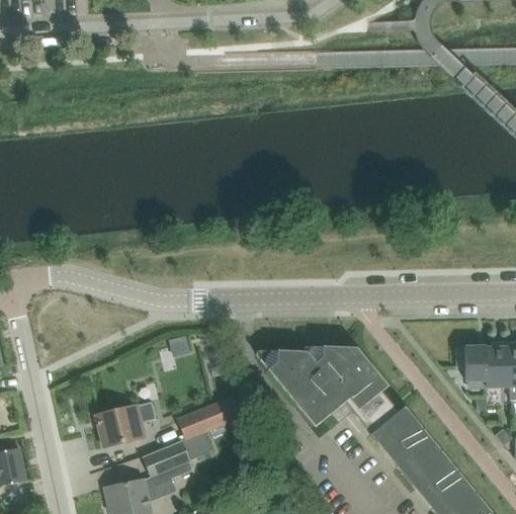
[(488,377),(487,345),(488,345),(488,344),(465,344),(466,346),(457,346),(457,365),(466,364),(466,378),(487,377),(488,377)]
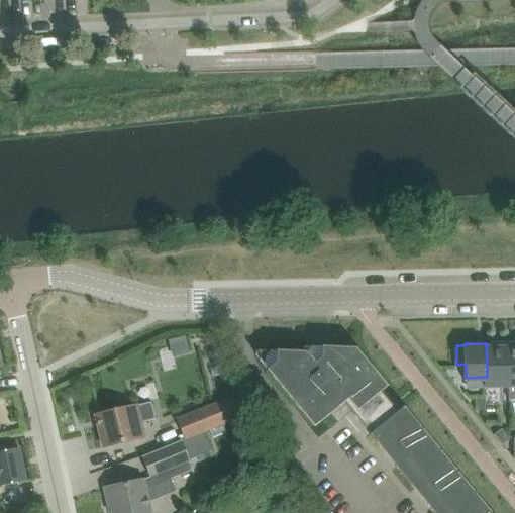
[(278,360),(269,366),(270,367),(315,423),(323,416),(331,410),(332,409),(333,408),(340,403),(345,399),(353,408),(366,423),(369,426),(371,430),(372,430),(372,431),(371,431),(381,443),(382,443),(390,453),(394,450),(423,426),(405,404),(399,408),(399,407),(396,404),(393,401),(382,388),(386,385),(388,383),(385,380),(379,372),(357,346),(323,344),(322,354),(315,360),(307,349),(306,349),(278,348),(278,360)]
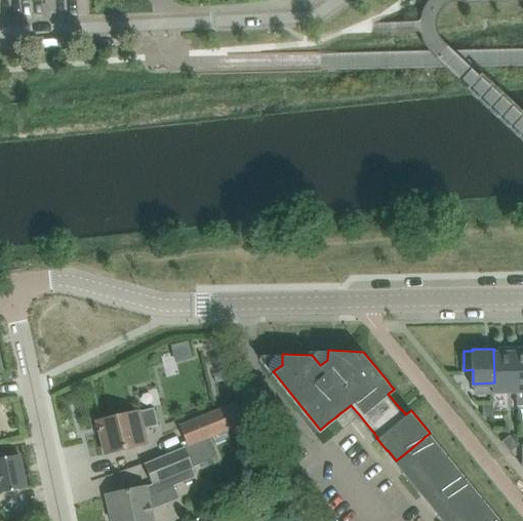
[(518,390),(517,350),(494,350),(493,350),(494,383),(493,383),(493,390),(518,390)]
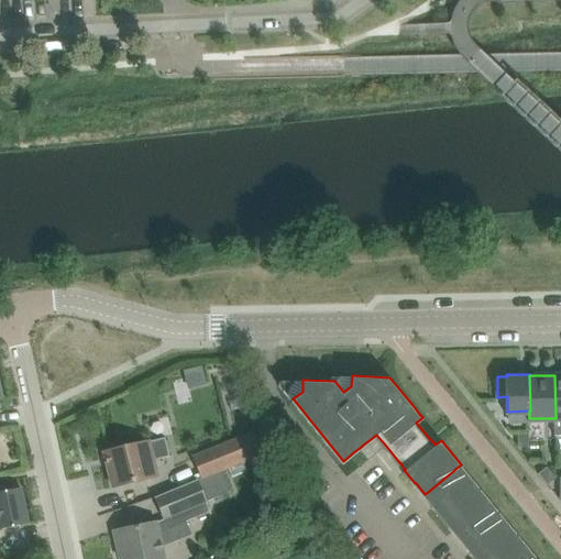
[(198,477),(223,467),(263,450),(254,429),(194,453),(202,474),(198,477)]
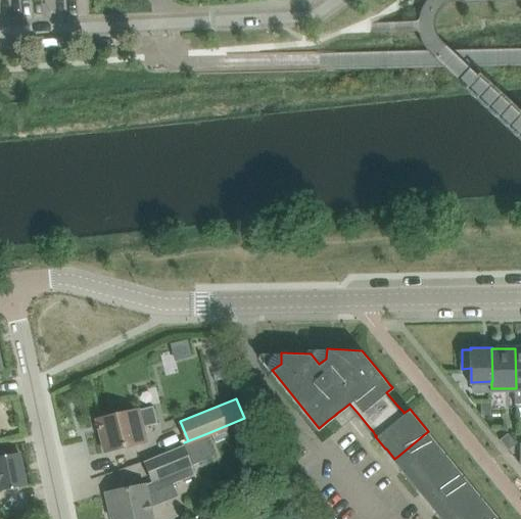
[(492,412),(492,398),(482,398),(482,412),(492,412)]
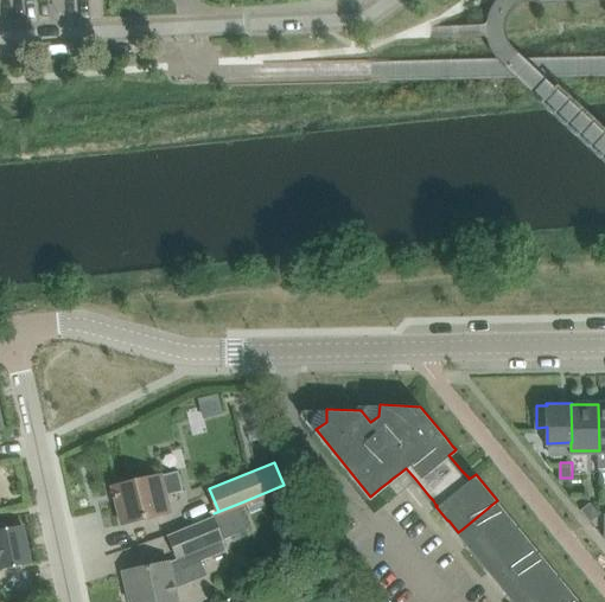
[(115,484),(123,520),(170,508),(166,491),(183,487),(178,467),(115,484)]
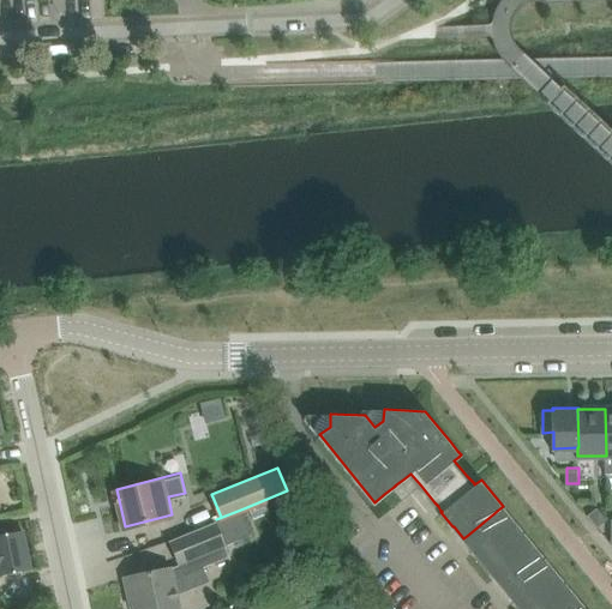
[(598,505),(588,513),(598,525),(607,517),(598,505)]
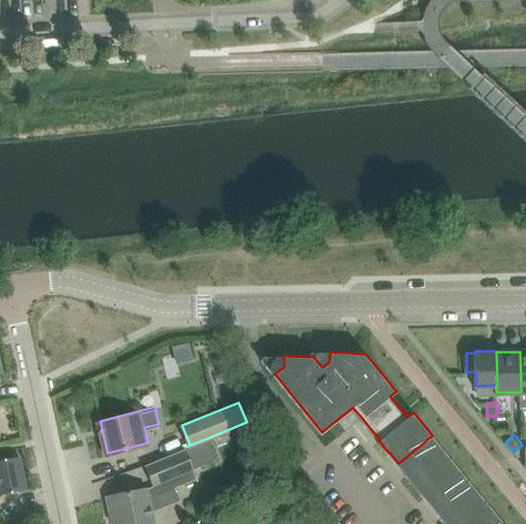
[(402,460),(398,463),(406,473),(416,485),(450,457),(432,435),(402,460)]
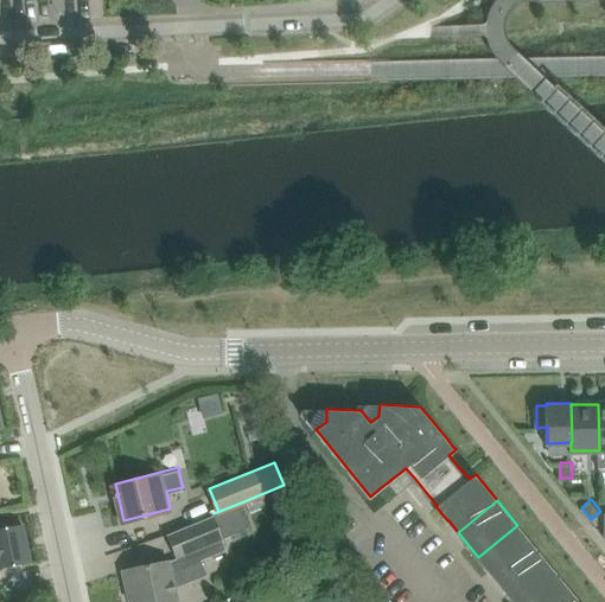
[(241,503),(214,513),(169,532),(178,556),(170,558),(147,563),(125,569),(129,589),(133,588),(135,601),(179,601),(172,570),(228,548),(223,536),(249,525),(241,503)]
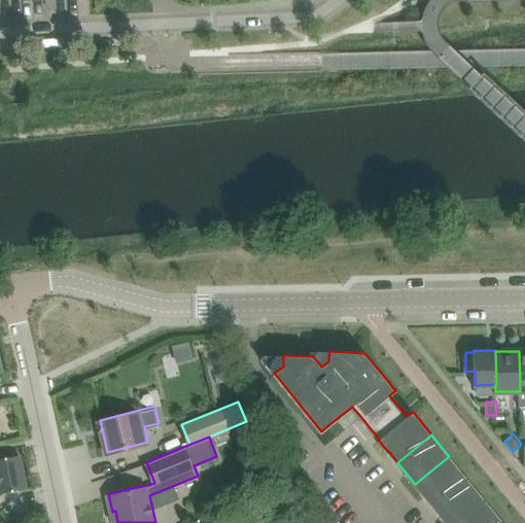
[(0,492),(8,491),(28,487),(21,453),(0,457),(0,492)]
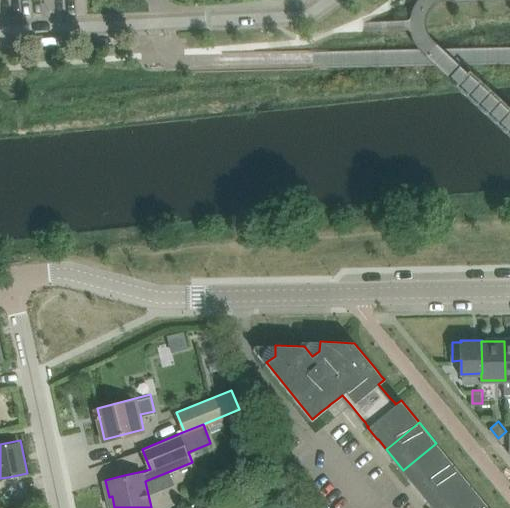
[(403,470),(420,491),(453,464),(436,443),(403,470)]
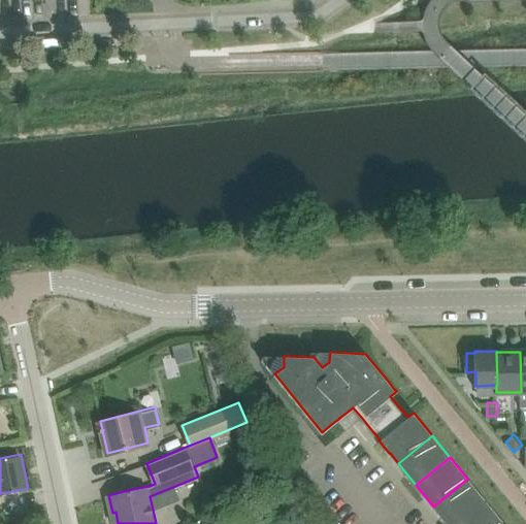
[(433,506),(447,523),(456,523),(485,500),(467,479),(433,506)]
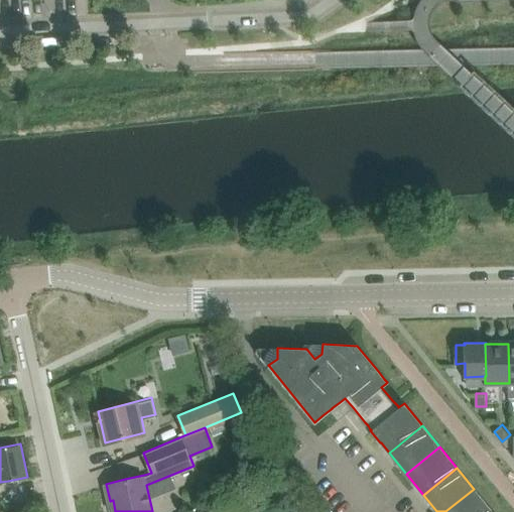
[(445,511),(490,511),(492,511),(474,489),(445,511)]
